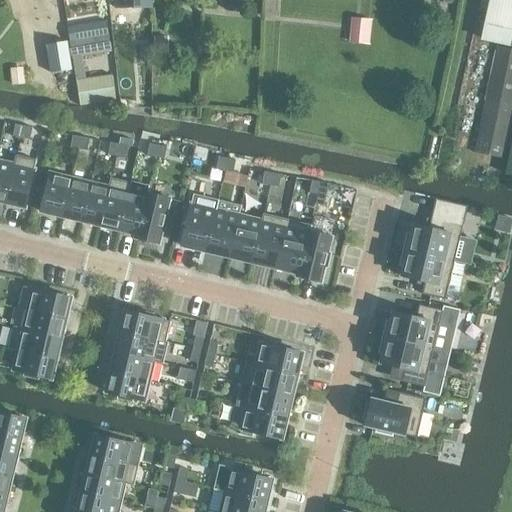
[(151,8),(151,0),(115,0),(115,9),(151,8)]
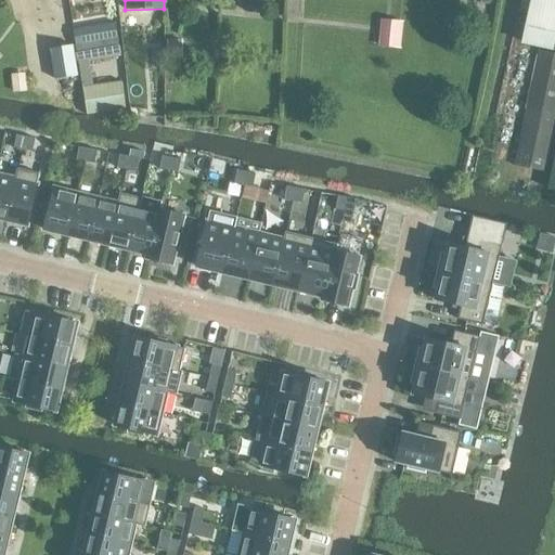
[(554,0),(530,0),(521,43),(552,50),(554,31),(554,0)]
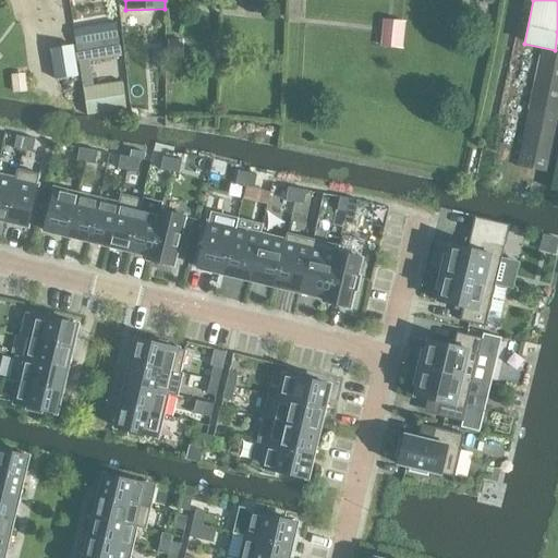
[(120,16),(130,107),(141,106),(132,26),(148,24),(147,13),(120,16)]
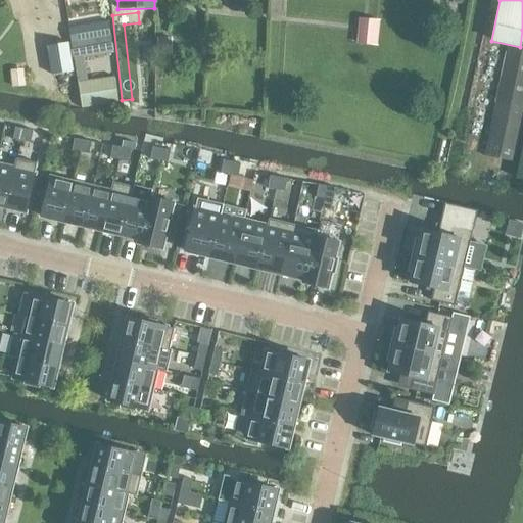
[(359,17),(357,43),(379,45),(381,19),(359,17)]
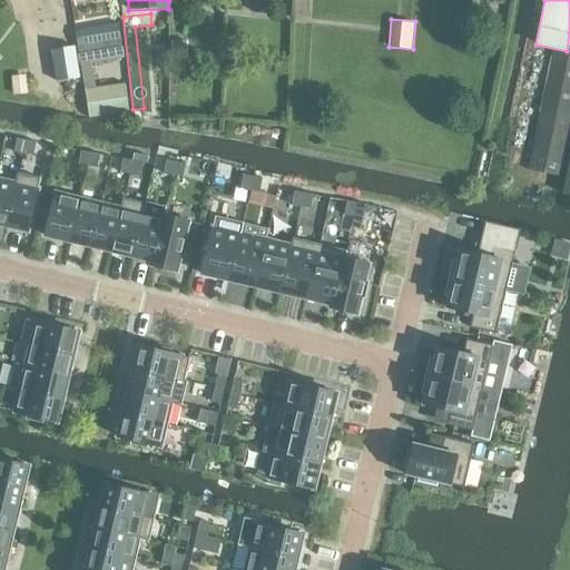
[(75,31),(89,118),(129,112),(125,84),(96,88),(91,64),(124,58),(119,25),(75,31)]
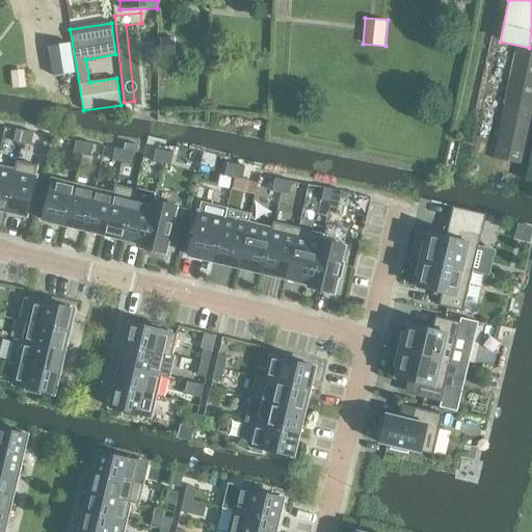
[(69,45),(49,48),(53,77),(74,74),(69,45)]
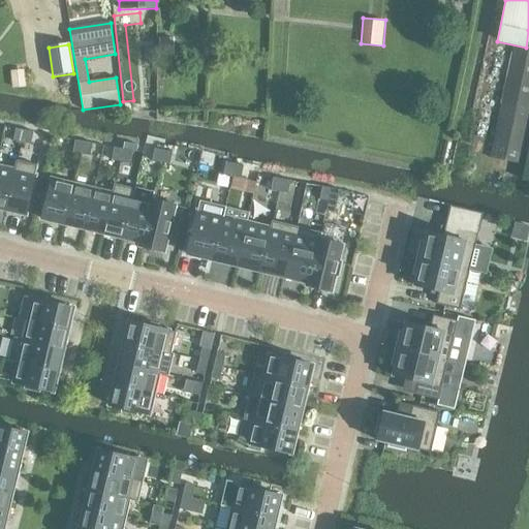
[(522,165),(528,125),(528,54),(512,51),(490,158),(522,165)]
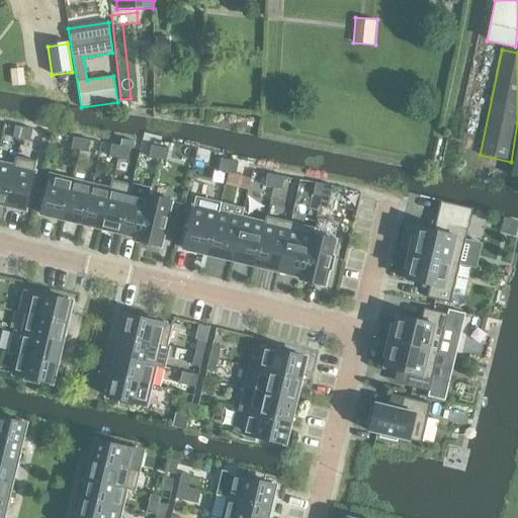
[(23,68),(11,69),(12,86),(25,85),(23,68)]
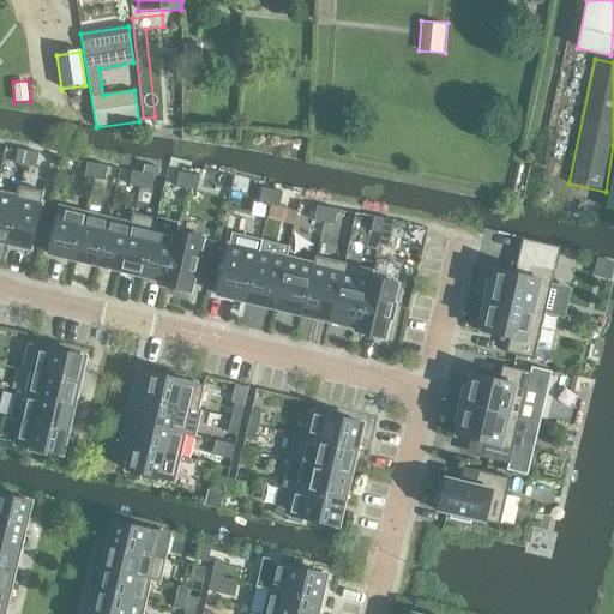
[(25,167),(29,151),(18,149),(16,164),(25,167)]
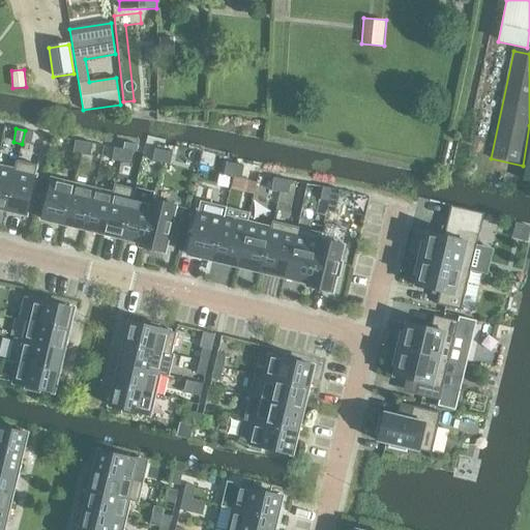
[(31,145),(33,133),(25,130),(22,144),(31,145)]
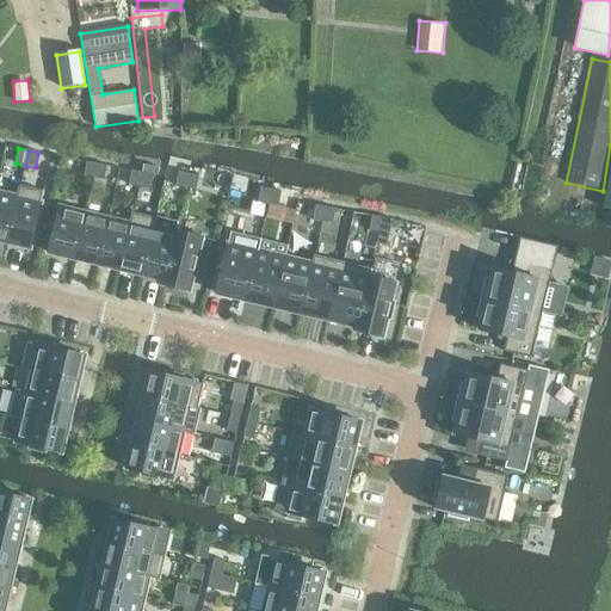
[(94,179),(97,164),(87,162),(84,177),(94,179)]
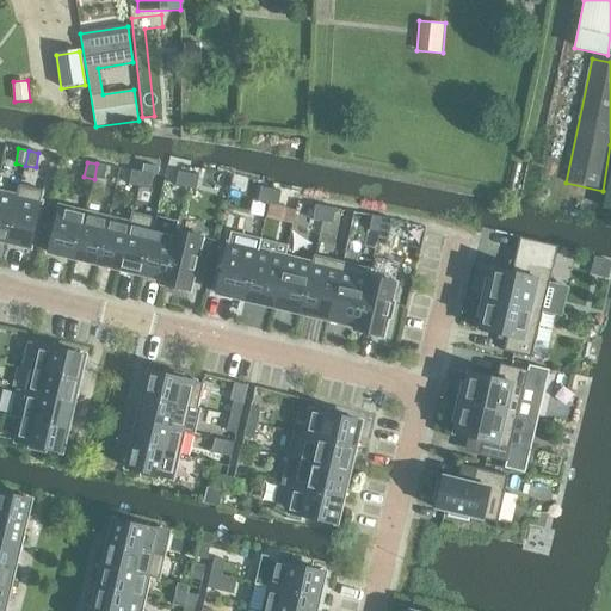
[(104,181),(107,166),(97,164),(94,179),(104,181)]
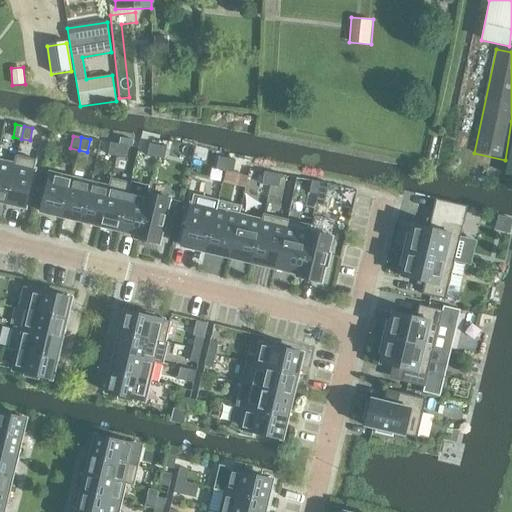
[(120,138),(119,144),(127,146),(132,147),(133,140),(120,138)]
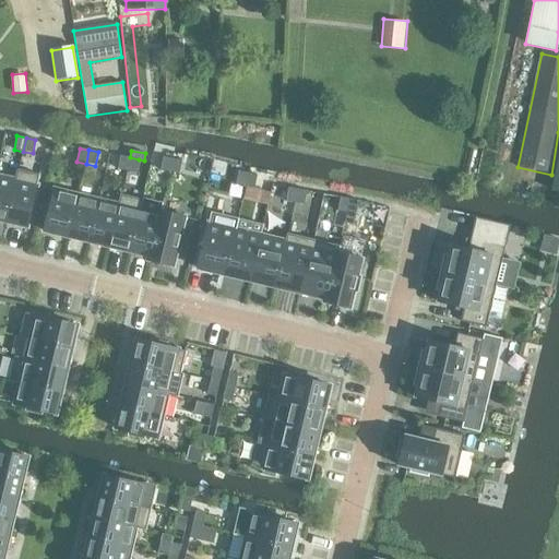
[(128,171),(130,157),(120,156),(118,169),(128,171)]
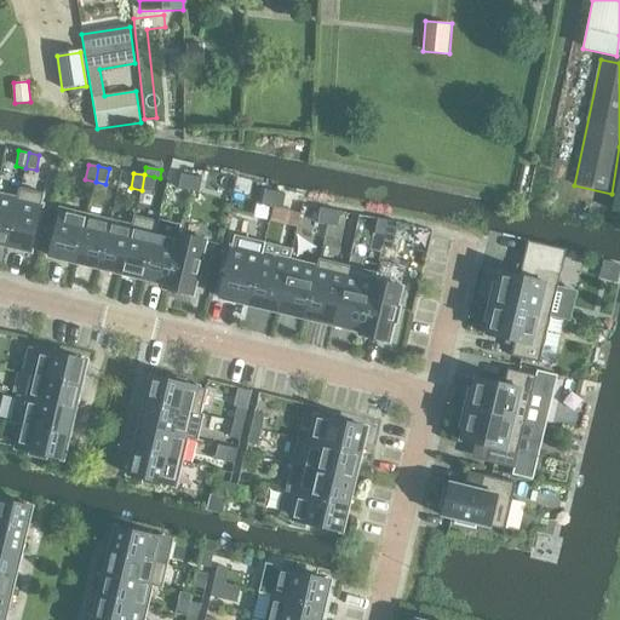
[(151,193),(154,177),(144,174),(142,190),(151,193)]
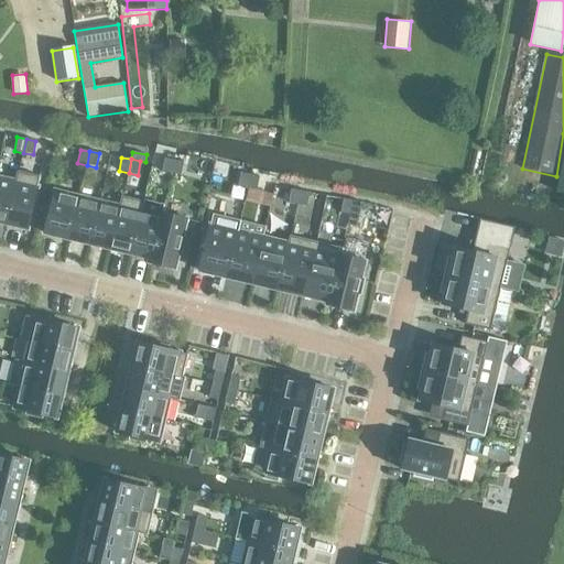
[(171,174),(174,160),(164,159),(162,172),(171,174)]
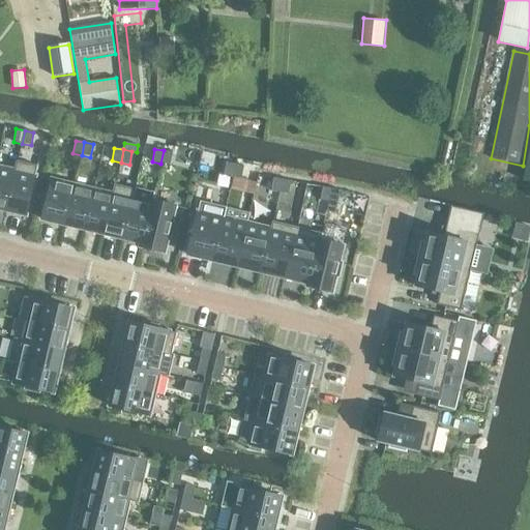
[(170,166),(173,152),(164,150),(160,164),(170,166)]
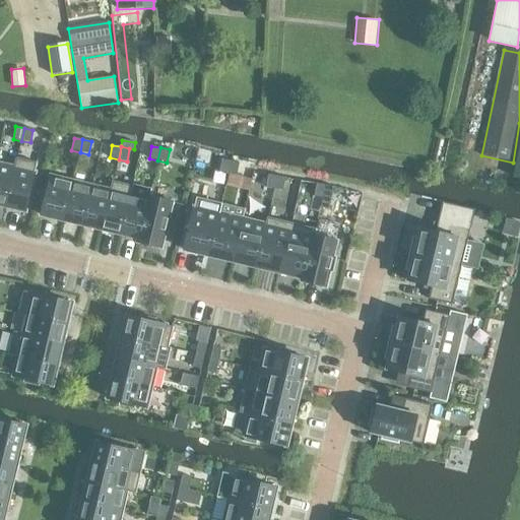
[(25,211),(37,163),(16,158),(14,168),(15,168),(6,206),(25,211)]
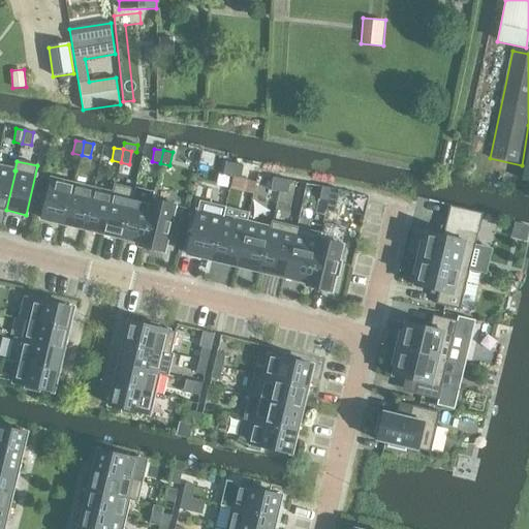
[(235,164),(226,162),(223,175),(232,177),(235,164)]
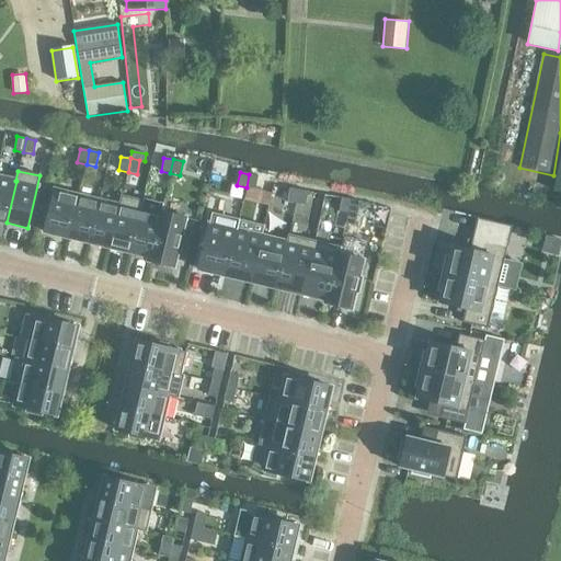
[(259,175),(249,174),(247,187),(255,190),(259,175)]
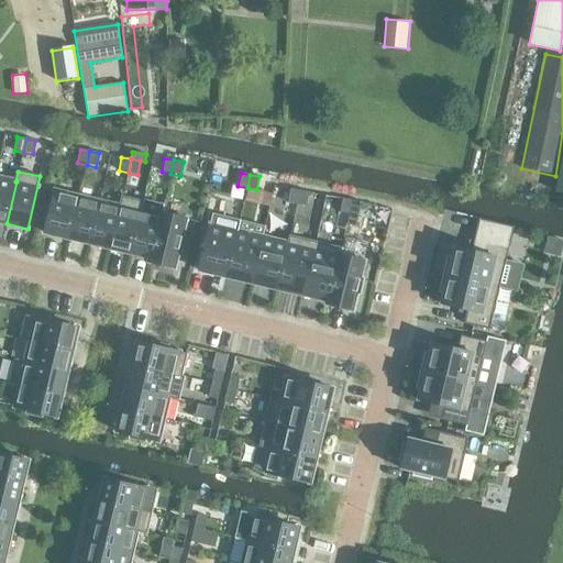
[(17,181),(15,181),(0,177),(0,221),(7,223),(17,181)]
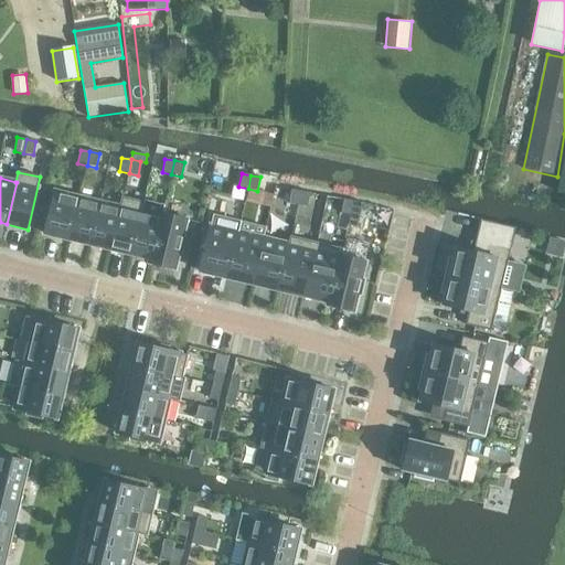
[(301,191),(291,190),(289,203),(298,205),(301,191)]
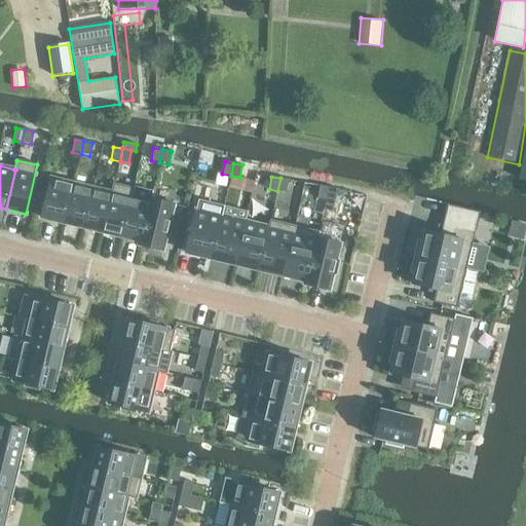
[(289,180),(280,178),(277,191),(287,193),(289,180)]
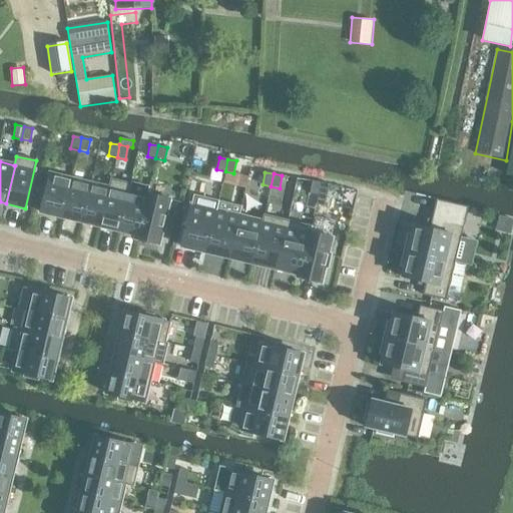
[(63,217),(72,179),(50,174),(47,185),(44,185),(41,198),(44,199),(41,212),(63,217)]
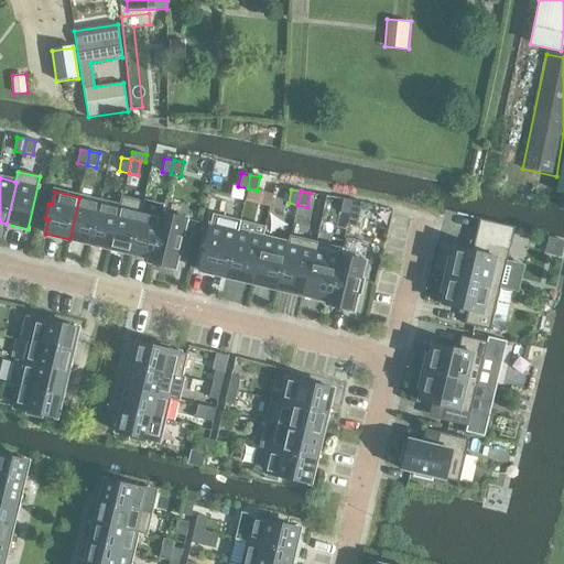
[(141,212),(142,212),(144,202),(122,196),(119,206),(120,207),(110,249),(131,253),(141,212)]
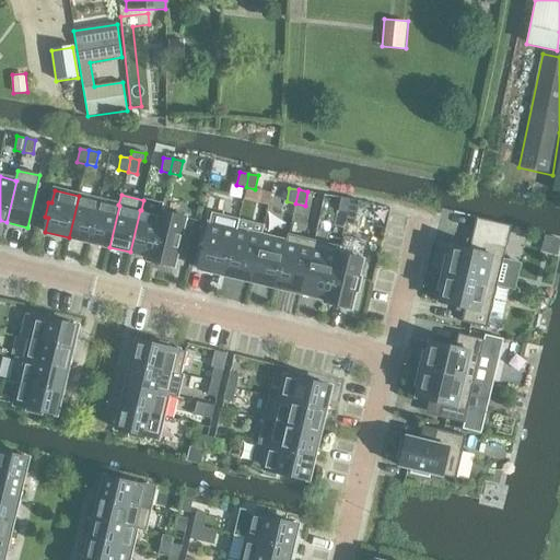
[(89,242),(98,200),(79,196),(69,237),(89,242)]
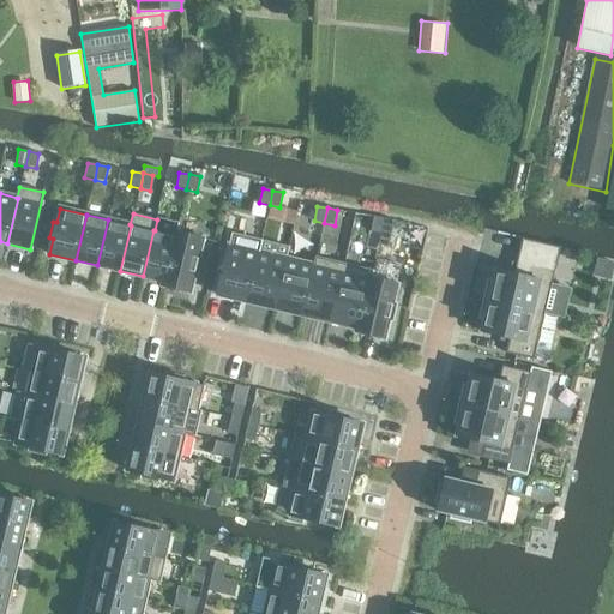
[(384,218),(374,217),(371,232),(381,234),(384,218)]
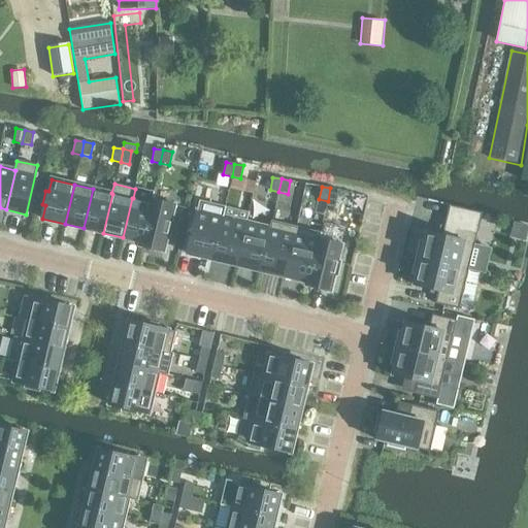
[(336,203),(339,190),(330,188),(328,201),(336,203)]
